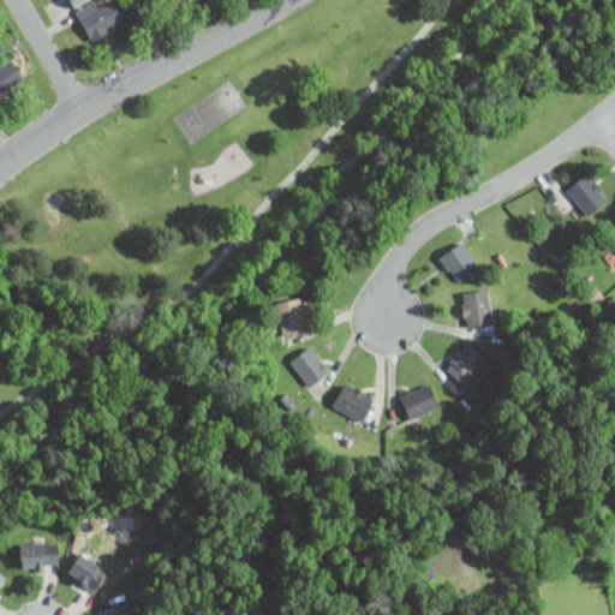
[(125,23),(113,0),(111,0),(101,6),(97,0),(70,0),(90,40),(125,23)]
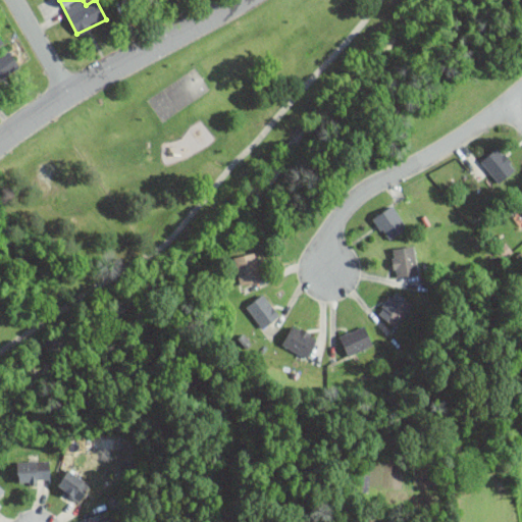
[(0,80),(20,66),(7,47),(0,51),(0,80)]
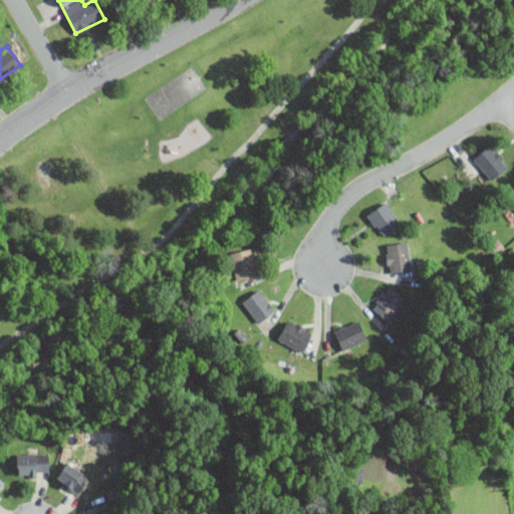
[(473,157),(490,180),(509,166),(492,143),(473,157)]
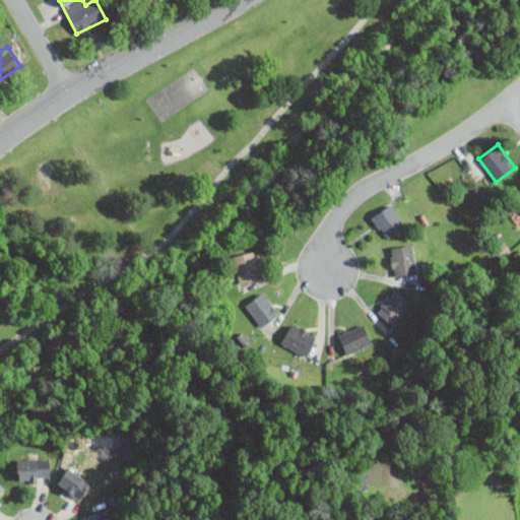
[(371,214),(384,239),(405,228),(393,203),(371,214)]
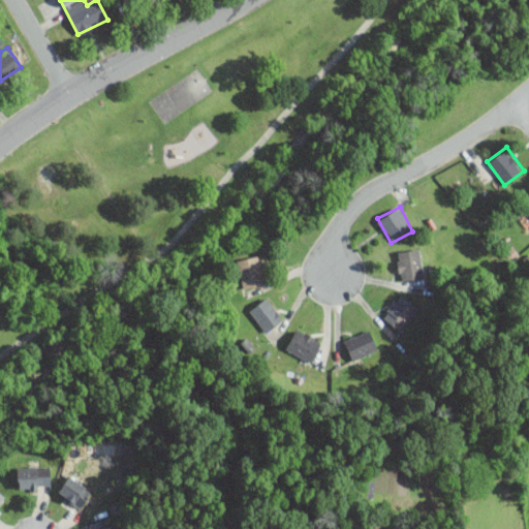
[(400,281),(424,277),(419,247),(395,251),(400,281)]
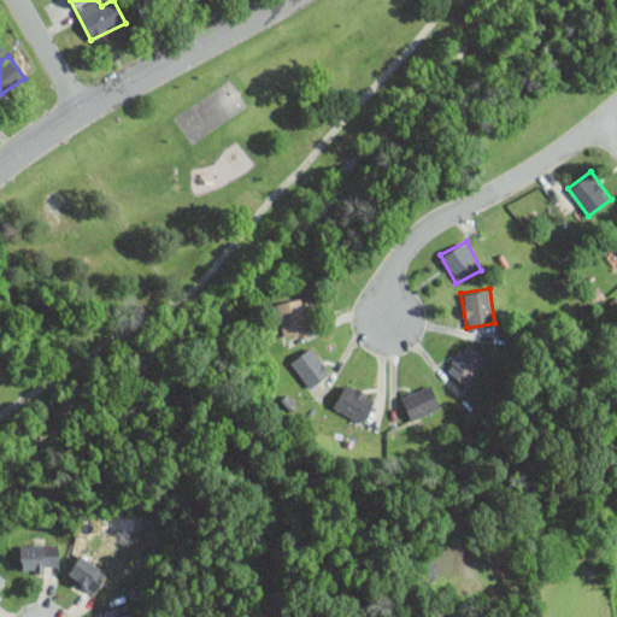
[(276,303),(283,336),(310,330),(304,297),(276,303)]
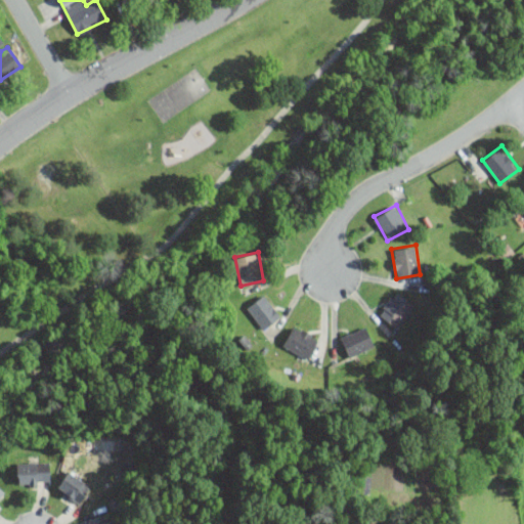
[(378,311),(397,329),(416,306),(396,290),(378,311)]
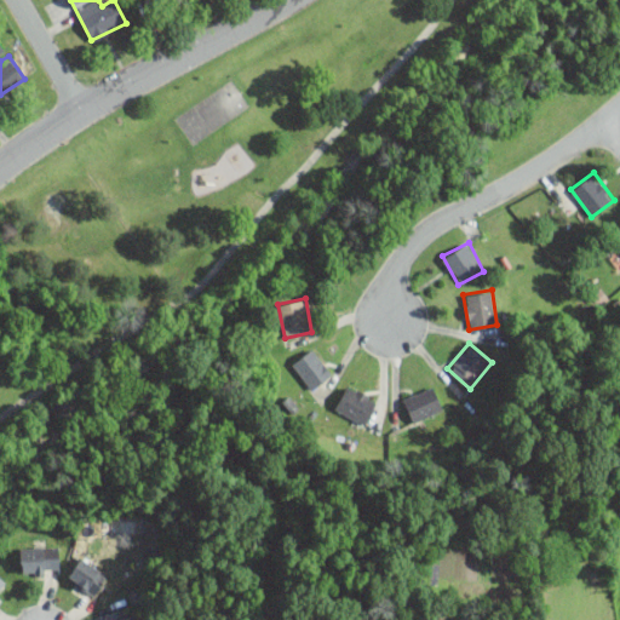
[(333,373),(313,348),(291,363),(313,390),(333,373)]
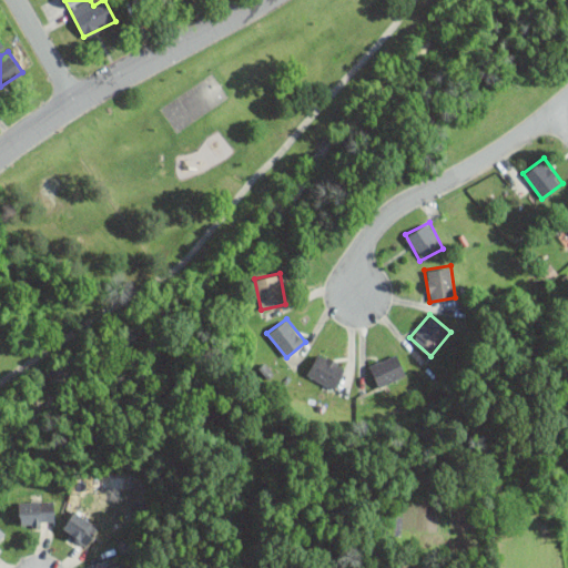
[(346,366),(318,351),(305,374),(334,389),(346,366)]
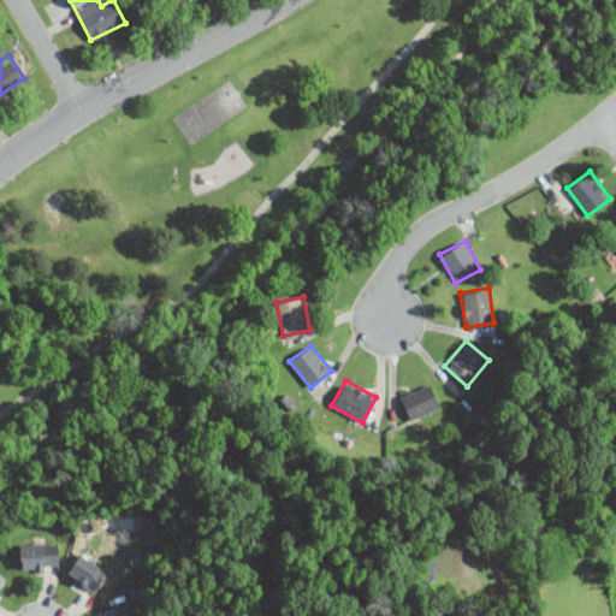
[(410,420),(440,406),(430,381),(400,396),(410,420)]
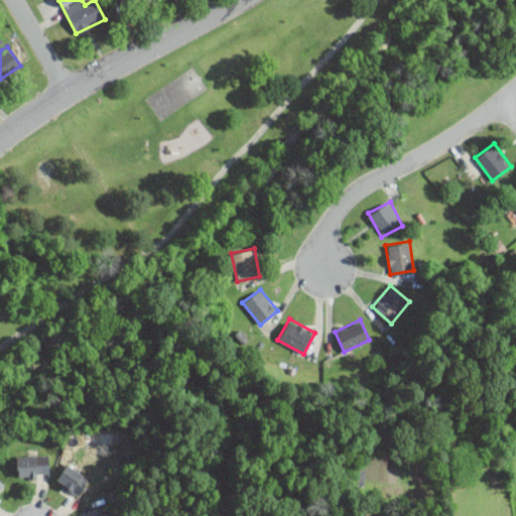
[(49,477),(49,455),(16,455),(16,477),(49,477)]
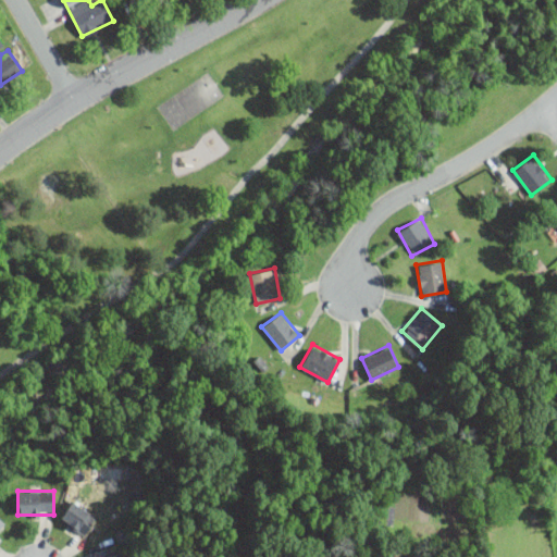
[(85,535),(98,517),(72,499),(60,518),(85,535)]
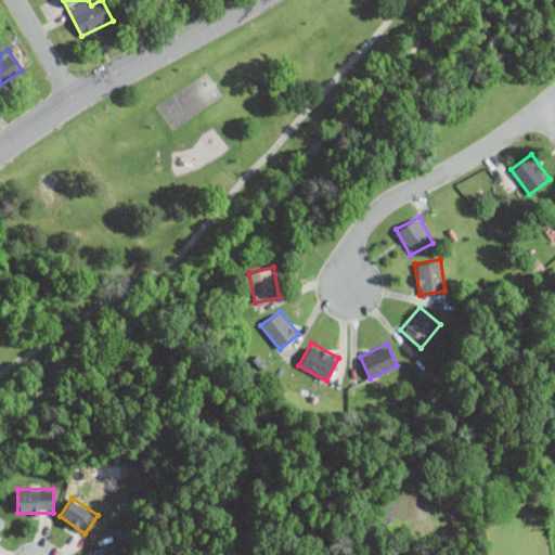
[(93,550),(94,554),(120,554),(115,541),(93,550)]
